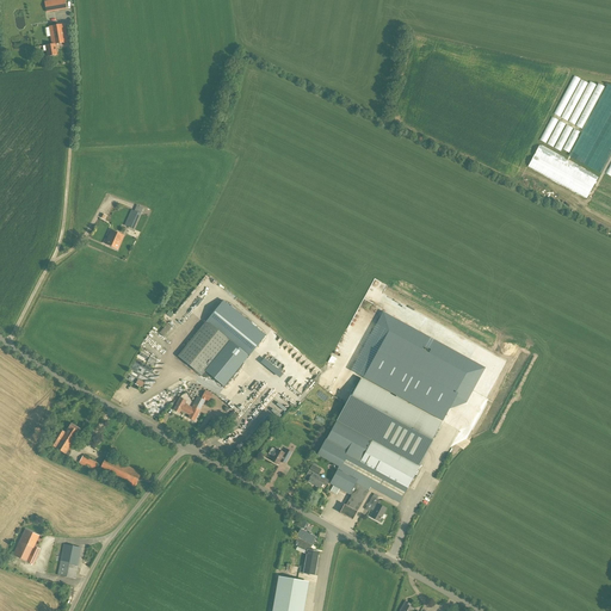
[(53,0),(44,1),(47,12),(60,10),(67,8),(65,0),(53,0)]
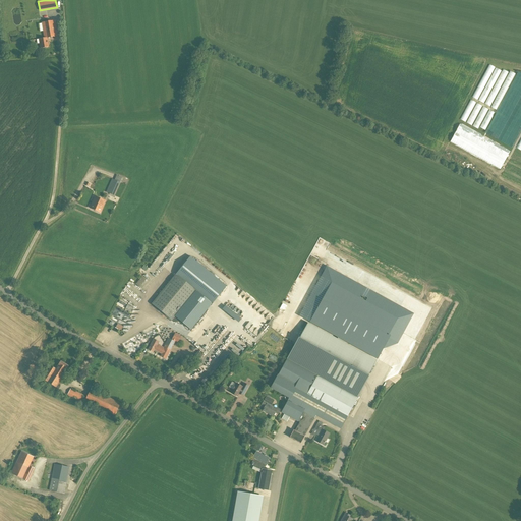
[(42,22),(45,37),(47,37),(48,37),(49,38),(57,36),(54,20),(42,22)]
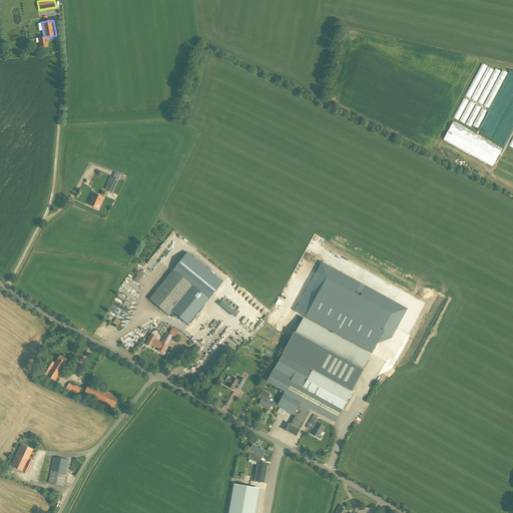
[(46,36),(44,36),(44,37),(38,38),(40,47),(48,46),(46,37),(48,37),(47,36),(46,36)]
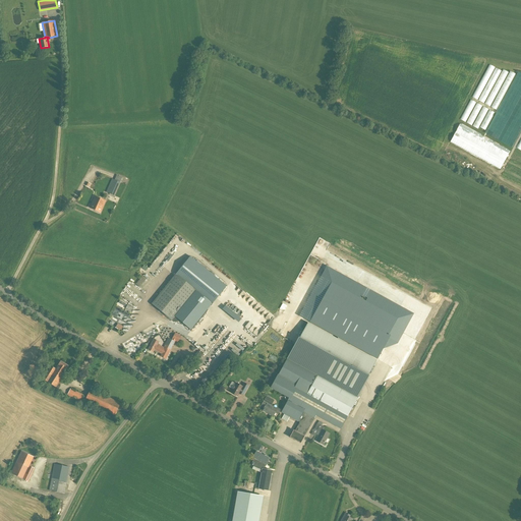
[(499,110),(508,89),(520,89),(520,76),(520,73),(517,72),(517,74),(513,72),(509,72),(504,70),(503,71),(488,64),(473,99),(493,107),(489,107),(499,110)]
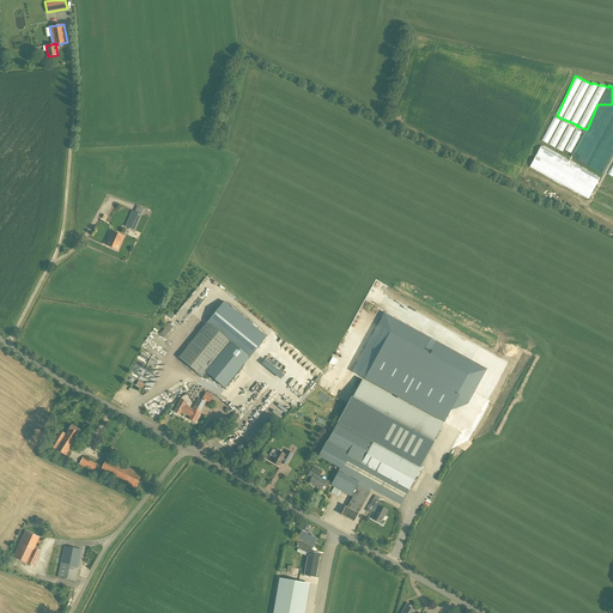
[(588,161),(605,169),(612,153),(612,114),(608,122),(588,161)]
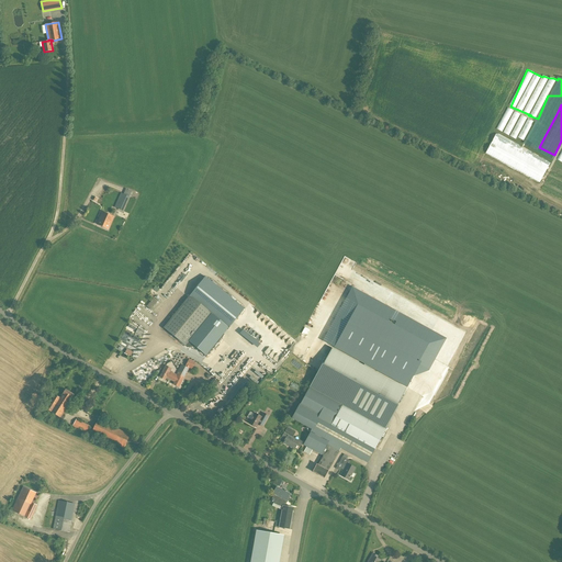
[(115,208),(123,211),(130,197),(131,198),(133,192),(132,191),(126,189),(123,194),(121,193),(115,208)]
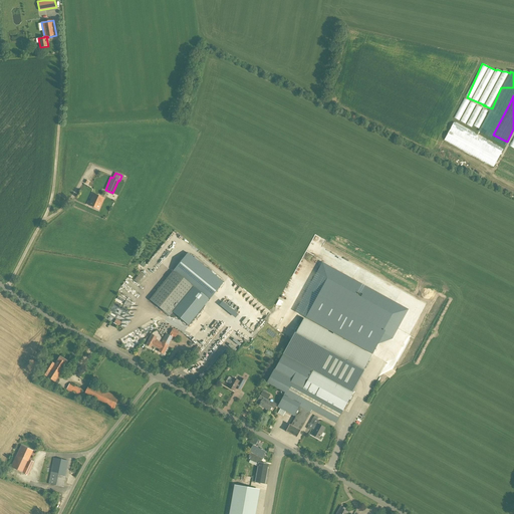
[(103,198),(94,194),(89,205),(99,210),(103,198)]
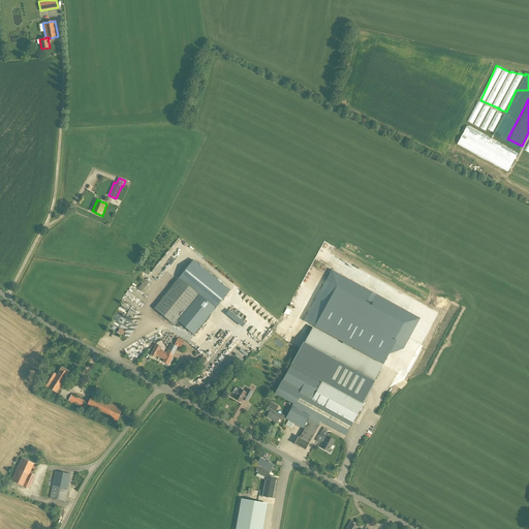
[(194,334),(213,311),(230,290),(193,260),(179,279),(155,309),(177,327),(182,325),(183,324),(194,334)]
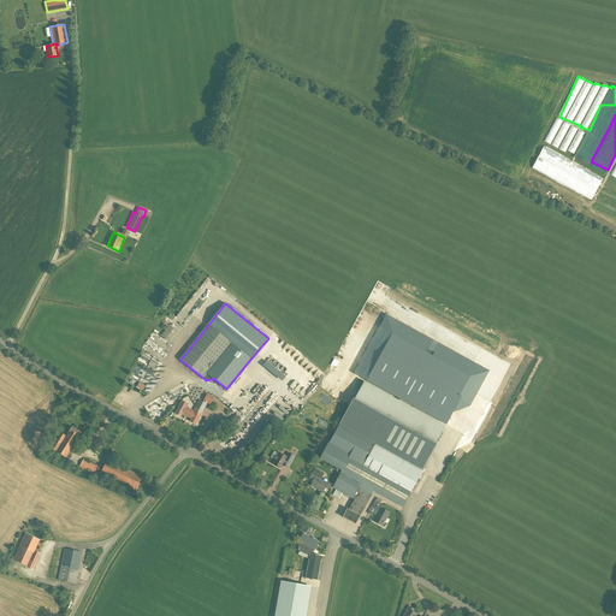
[(392,335),(367,380),(446,425),(460,401),(457,400),(469,378),(392,335)]
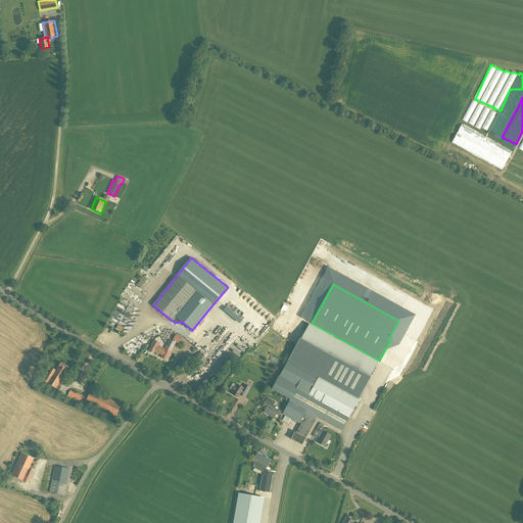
[(285,416),(291,419),(300,424),(296,432),(295,432),(291,439),(299,443),(302,445),(305,438),(315,423),(322,409),(331,413),(346,422),(347,421),(348,422),(349,420),(348,419),(359,400),(364,390),(371,378),(370,377),(378,362),(367,355),(310,325),(310,324),(300,339),(293,351),(273,389),(290,399),(282,414),(285,416)]
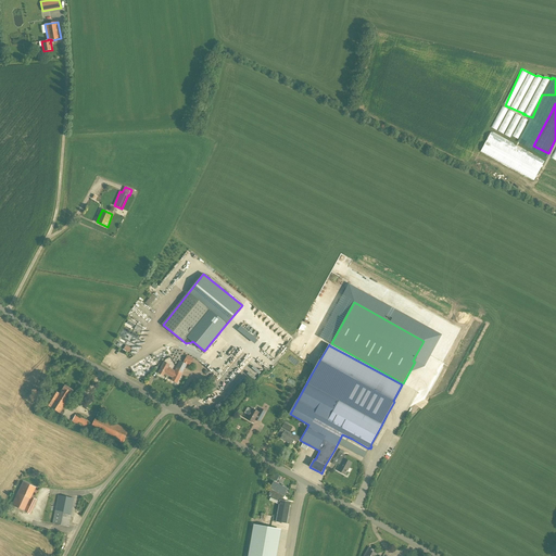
[(168,367),(165,374),(173,378),(172,380),(177,383),(187,364),(190,365),(193,358),(187,355),(184,363),(180,362),(175,371),(168,367)]
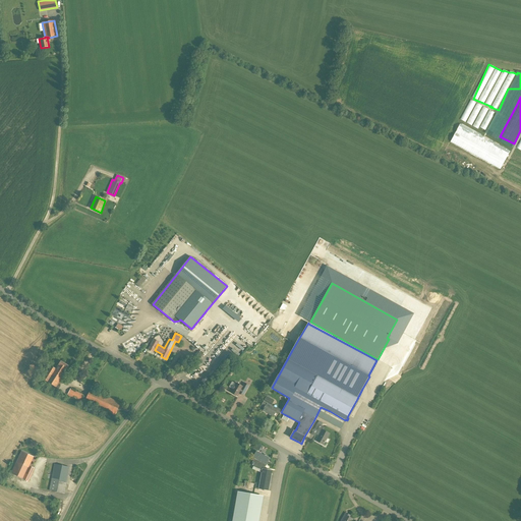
[(154,352),(155,350),(158,344),(159,342),(154,339),(149,350),(154,352)]
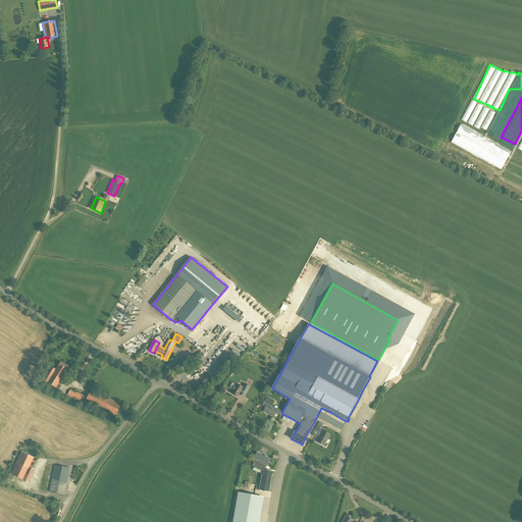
[(51,367),(43,379),(56,387),(69,367),(61,362),(58,366),(56,370),(51,367)]
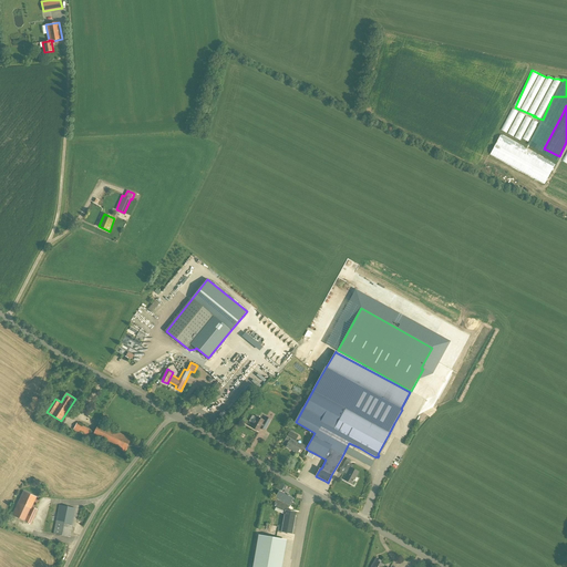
[(271,420),(266,416),(264,421),(257,416),(250,426),(259,431),(260,429),(265,431),(271,420)]
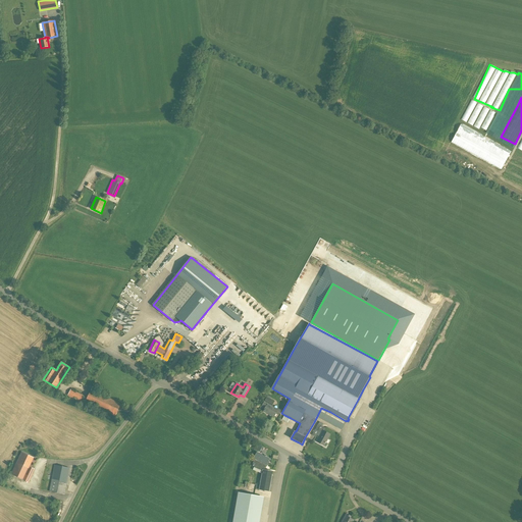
[(100,392),(97,390),(97,388),(93,386),(86,402),(115,416),(121,404),(99,394),(100,392)]
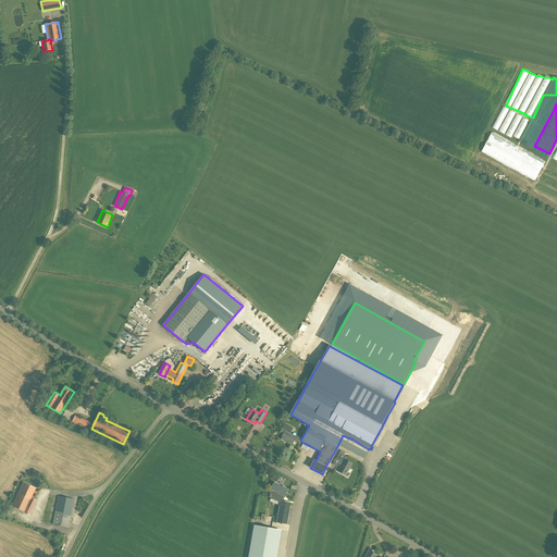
[(72,423),(86,430),(89,422),(75,416),(72,423)]
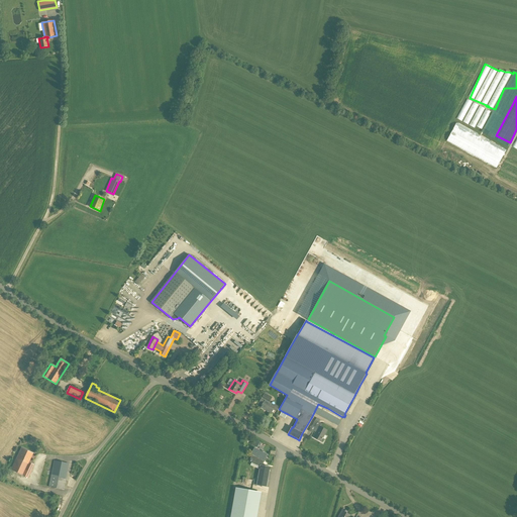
[(275,406),(270,403),(272,397),(264,393),(259,403),(262,405),(261,407),(272,413),(274,410),(276,412),(279,407),(275,405),(275,406)]
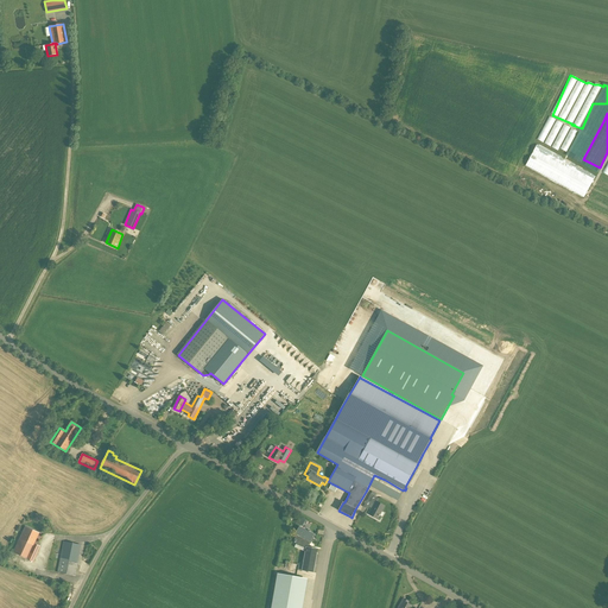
[(367,501),(371,502),(368,507),(372,510),(369,514),(378,519),(385,506),(377,501),(378,498),(371,494),(367,501)]
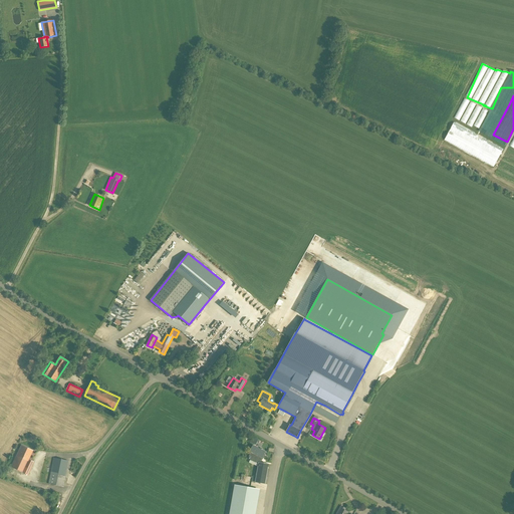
[(253,445),(253,446),(256,448),(253,453),(263,459),(263,458),(262,457),(265,452),(253,445)]
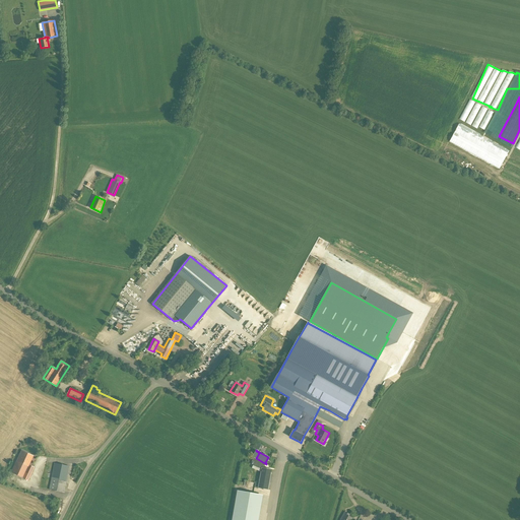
[(11,472),(23,478),(28,480),(35,467),(29,465),(34,456),(21,451),(11,472)]
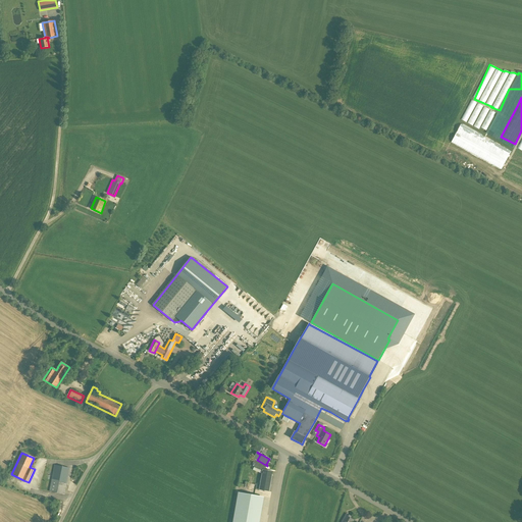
[(260,455),(257,453),(254,458),(252,467),(254,467),(253,470),(262,474),(260,485),(256,485),(256,489),(269,491),(273,471),(264,470),(267,466),(257,460),(260,455)]
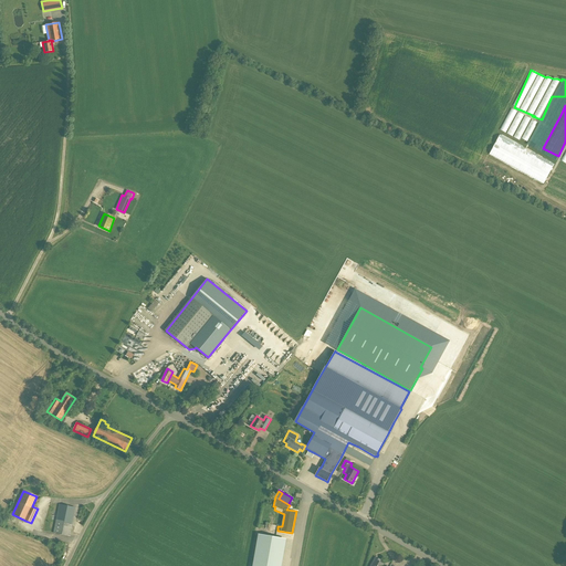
[(53,533),(70,536),(75,507),(59,504),(53,533)]
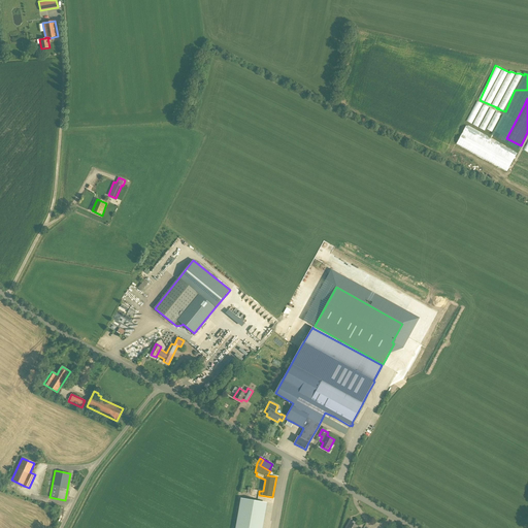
[(242,498),(236,527),(257,527),(262,501),(242,498)]
